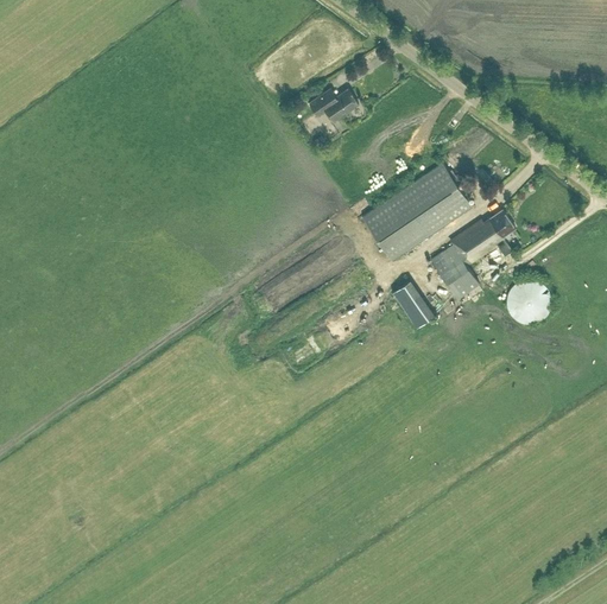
[(329,90),(308,105),(316,118),(324,112),(332,124),(356,106),(346,90),(334,99),(329,90)]
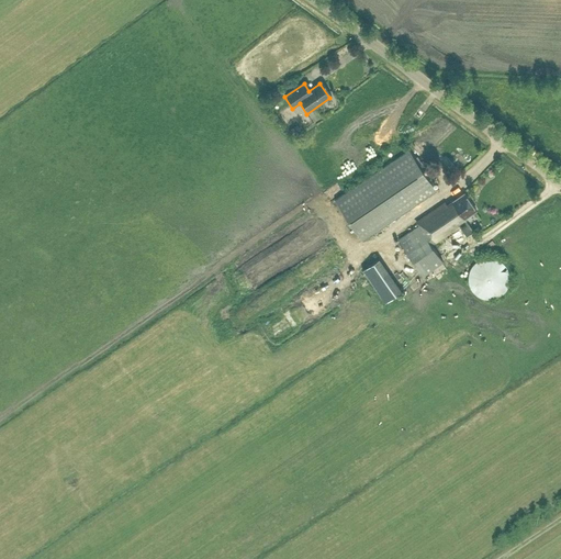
[(360,242),(435,192),(408,152),(334,201),(360,242)]
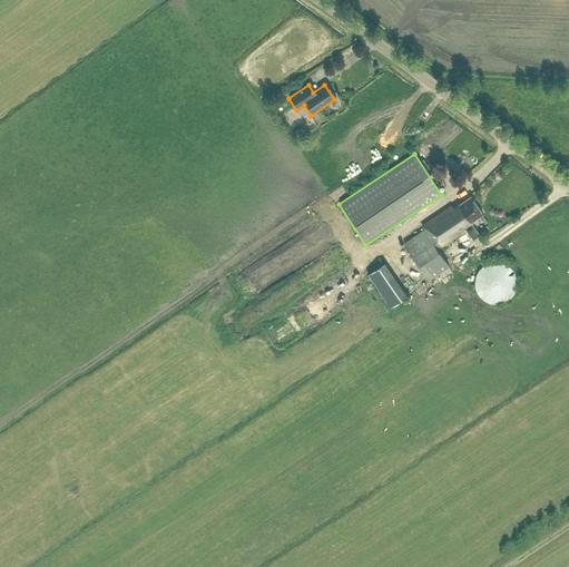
[(479,237),(471,225),(470,223),(481,215),(470,198),(452,211),(450,208),(421,227),(423,231),(402,245),(428,282),(449,267),(437,251),(464,232),(471,242),(479,237)]
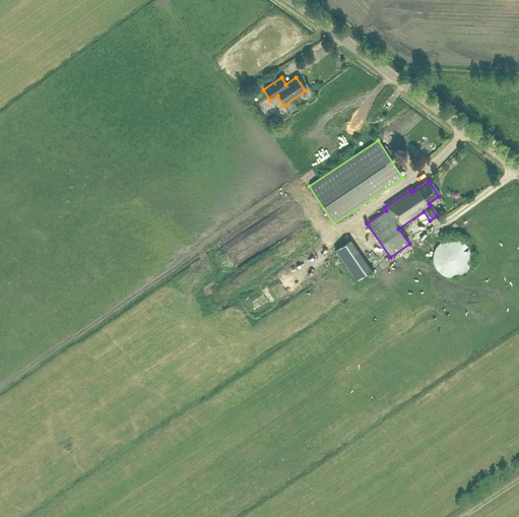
[(353,274),(374,261),(360,242),(357,244),(349,234),(333,245),(353,274)]
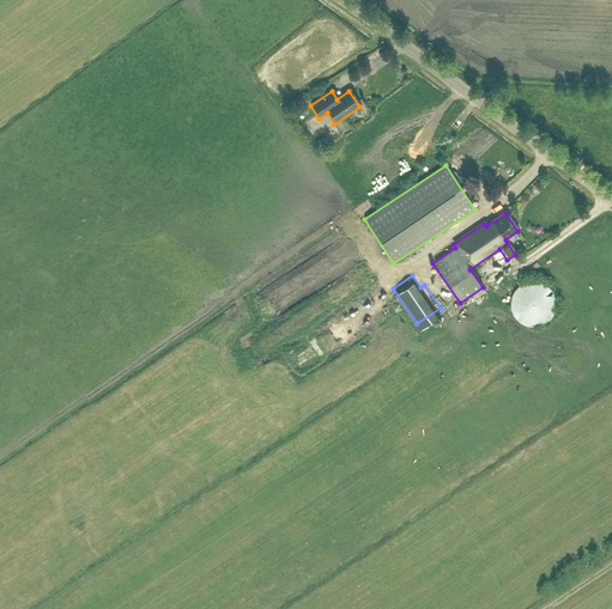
[(555,309),(555,305),(555,302),(553,298),(552,294),(550,291),(547,288),(544,286),(540,284),(537,284),(532,282),(528,284),(525,284),(521,286),(517,288),(515,291),(513,294),(511,298),(510,302),(509,305),(510,309),(510,312),(513,316),(514,320),(516,322),(520,324),(523,326),(527,328),(531,328),(534,328),(538,328),(541,326),(545,324),(547,322),(550,320),(552,316),(553,312),(555,309)]
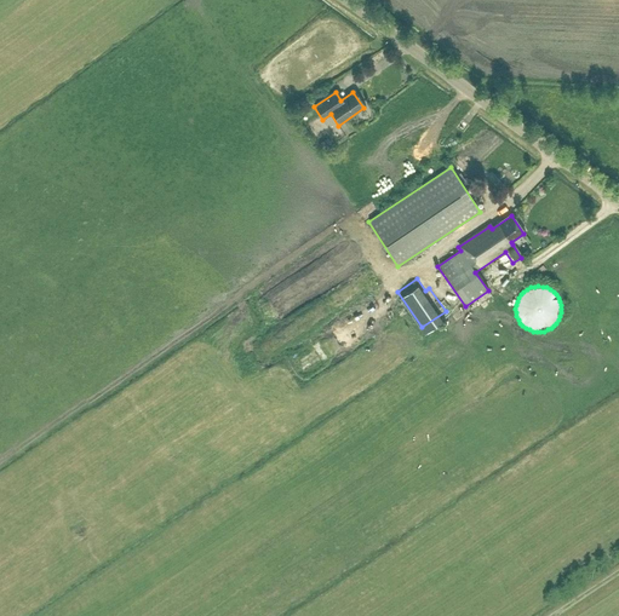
[(327,297),(314,309),(320,317),(334,305),(327,297)]
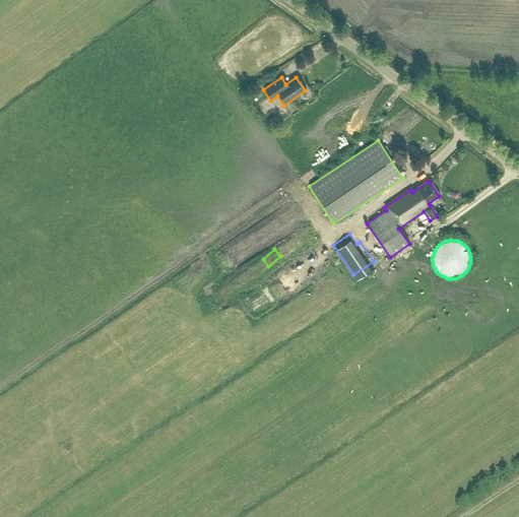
[(254,280),(264,272),(256,261),(246,268),(254,280)]
